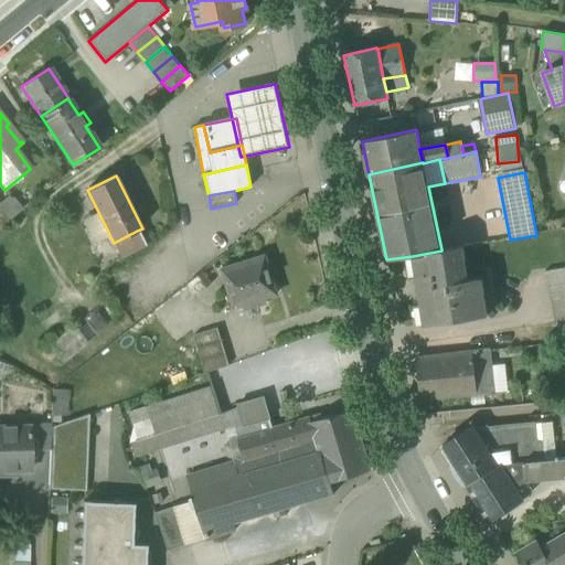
[(1,209),(11,220),(31,202),(22,192),(1,209)]
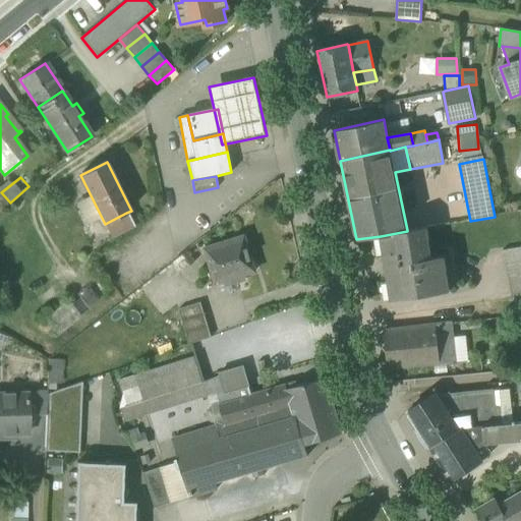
[(102,218),(93,199),(79,207),(88,224),(102,218)]
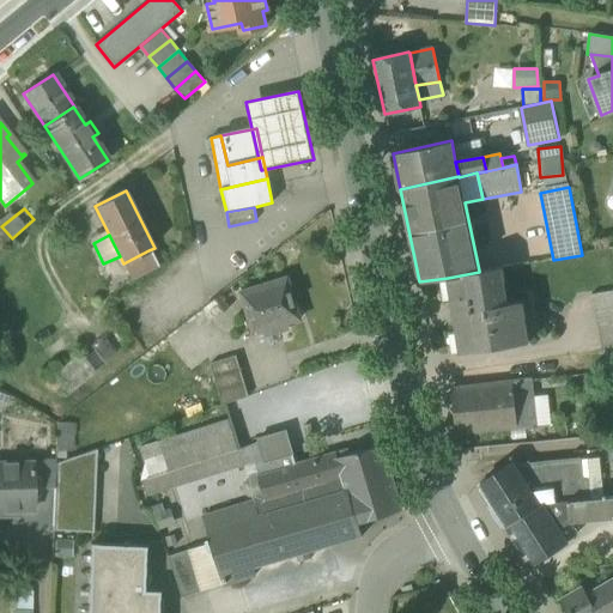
[(149,250),(123,263),(132,280),(156,267),(149,250)]
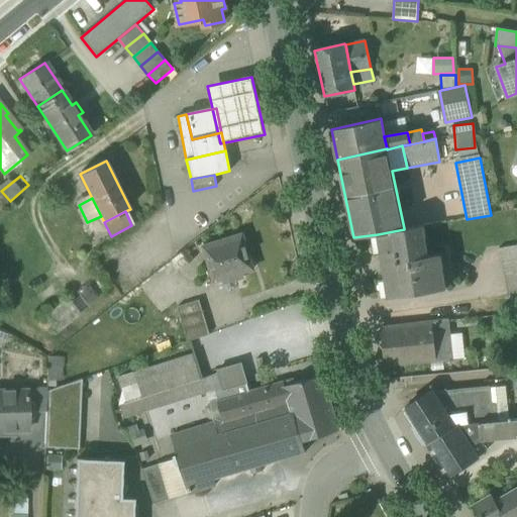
[(423,225),(404,228),(404,229),(378,234),(388,298),(446,289),(440,254),(428,256),(423,225)]
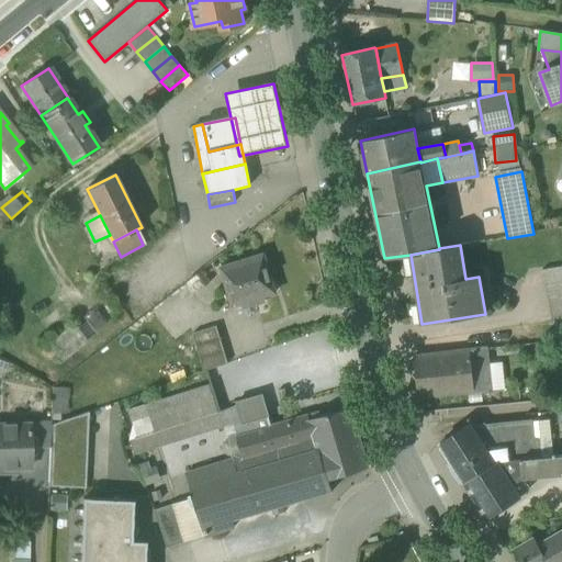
[(222,268),(234,306),(276,293),(263,255),(222,268)]
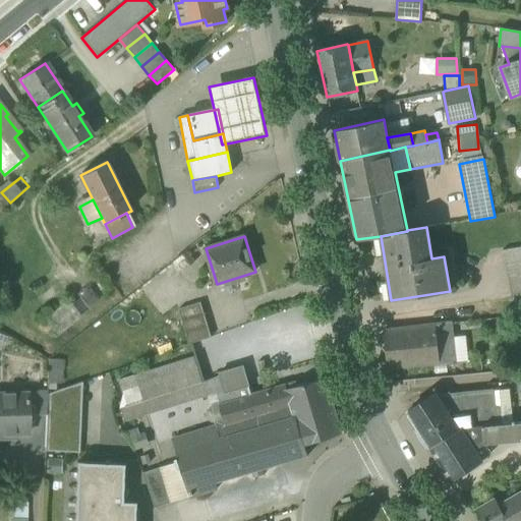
[(512,297),(513,298),(520,296),(520,246),(502,250),(512,297)]
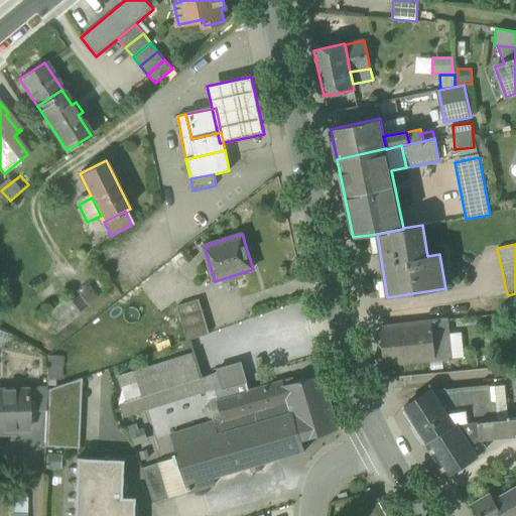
[(68,296),(41,316),(54,333),(80,312),(68,296)]
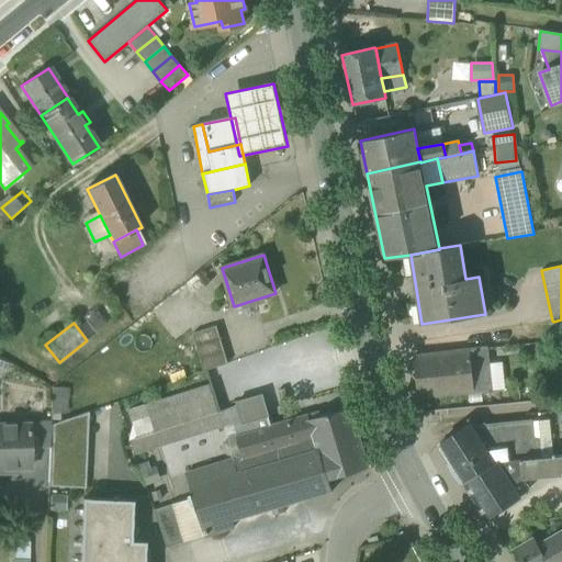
[(192,334),(204,370),(228,363),(216,325),(192,334)]
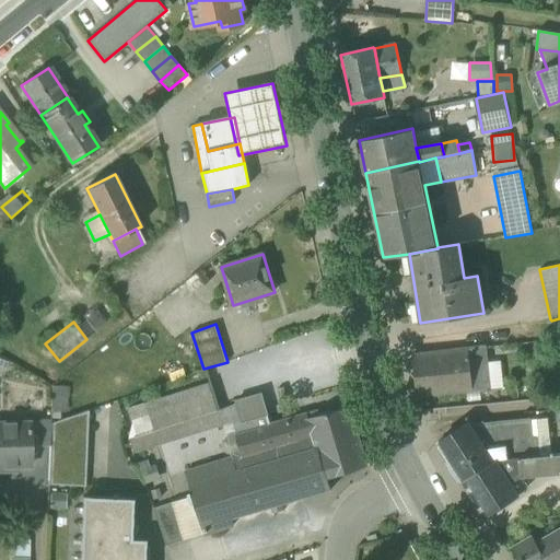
[(413,356),(418,397),(489,389),(483,347),(413,356)]
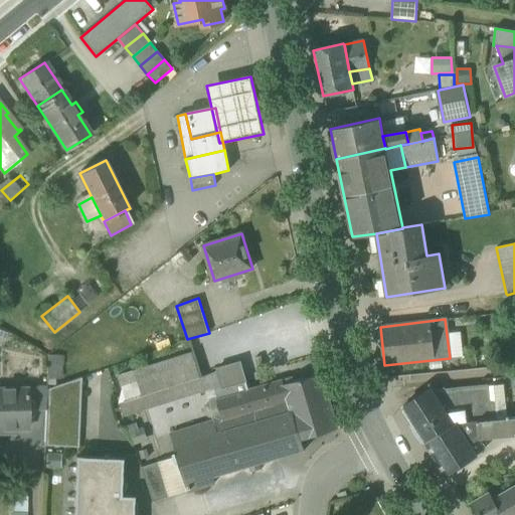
[(133,371),(141,396),(202,378),(194,352),(133,371)]
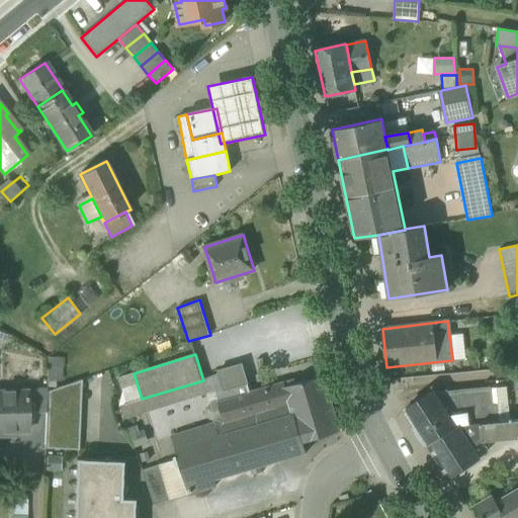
[(48,358),(47,382),(62,381),(63,359),(48,358)]
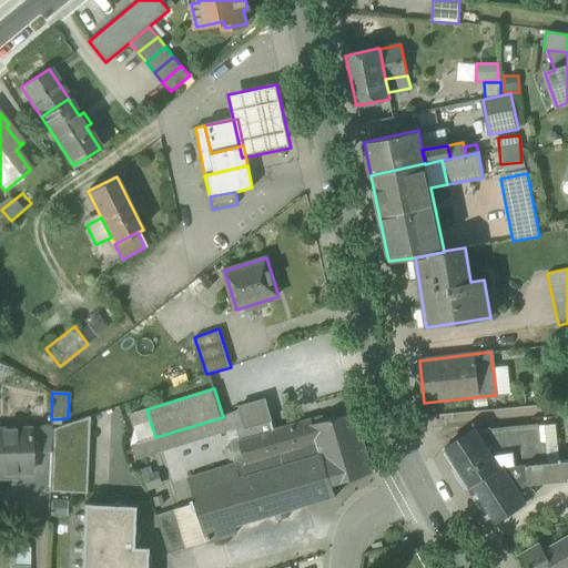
[(236,428),(240,440),(275,430),(266,399),(240,407),(241,411),(223,417),(155,437),(138,443),(130,445),(134,459),(224,432),(226,430),(236,428)]
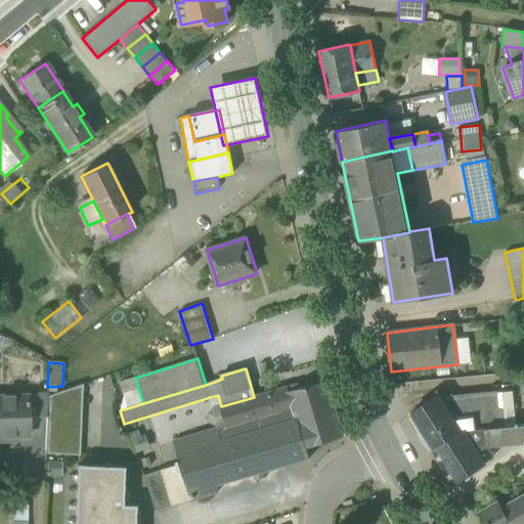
[(143,403),(135,378),(119,383),(127,408),(143,403)]
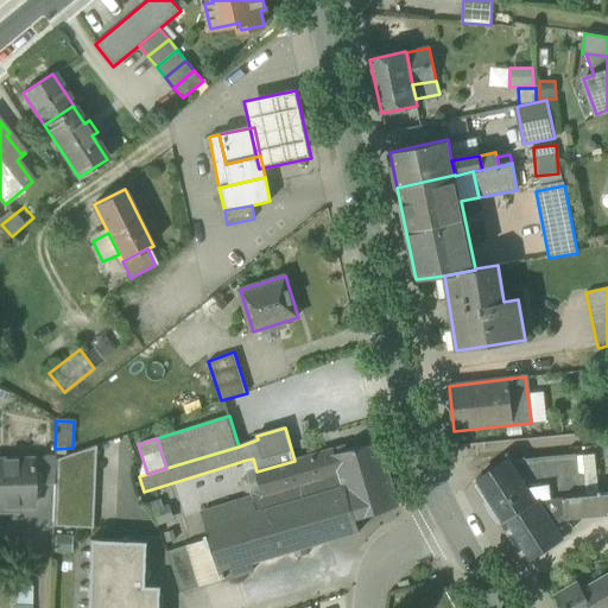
[(335,454),(355,519),(398,506),(380,441),(335,454)]
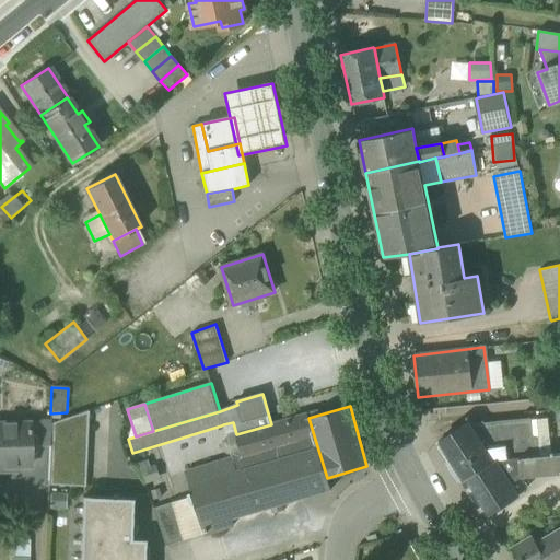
[(47,486),(84,487),(88,411),(50,424),(50,426),(59,426),(59,436),(49,435),(49,446),(47,486)]
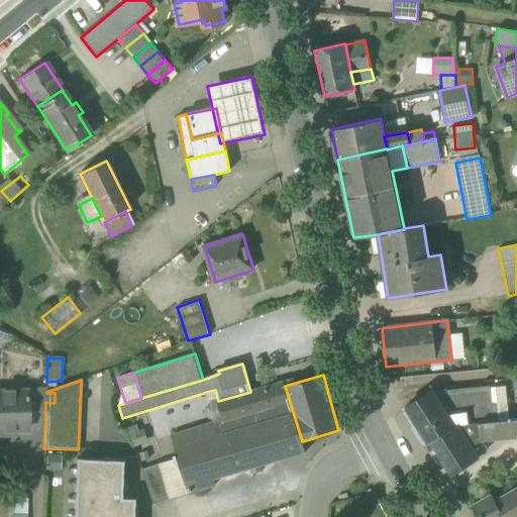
[(284,383),(250,392),(218,401),(217,402),(221,415),(213,417),(215,423),(171,436),(178,458),(188,494),(215,485),(214,479),(305,452),(302,441),(285,386),(284,383)]
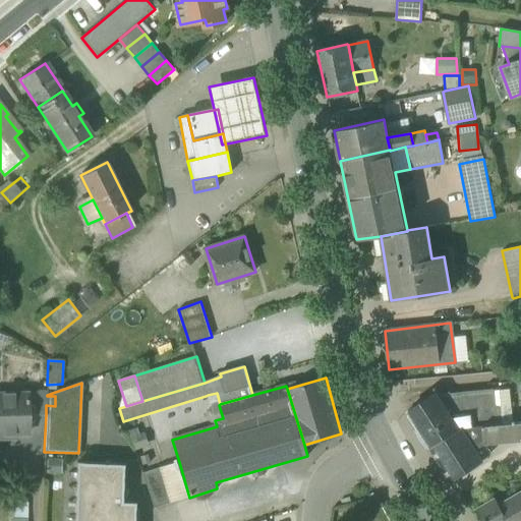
[(445,407),(459,428),(460,427),(482,425),(513,422),(512,412),(510,412),(508,389),(489,391),(438,396),(445,407)]
